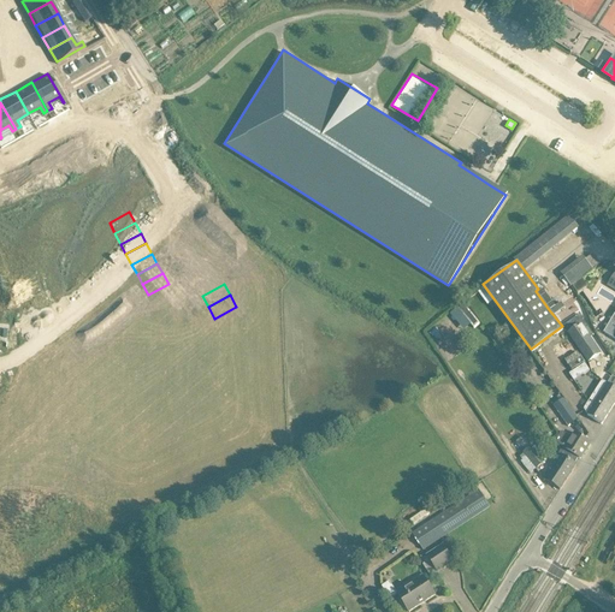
[(563,304),(557,309),(562,314),(579,302),(574,296),(563,304)]
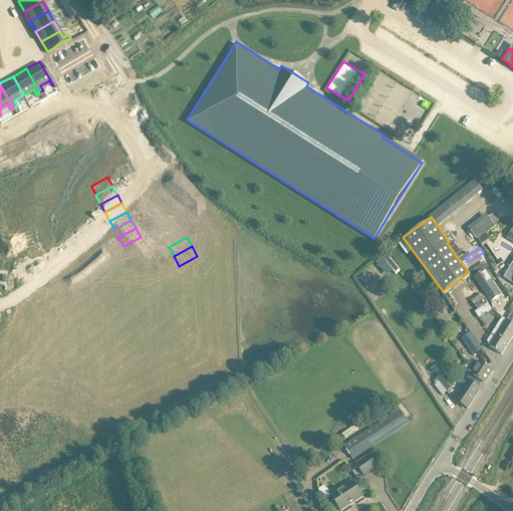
[(467,250),(457,257),(460,261),(465,258),(470,254),(467,250)]
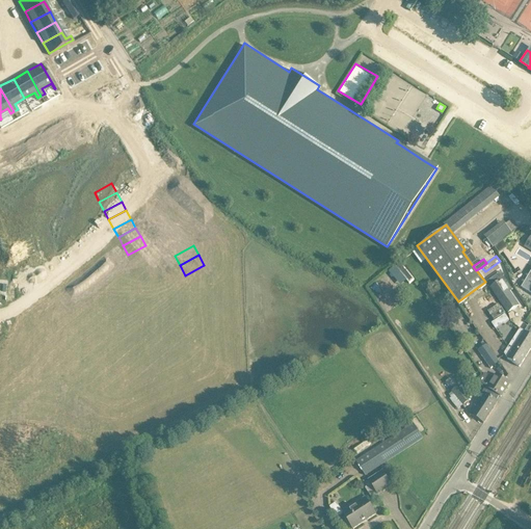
[(204,265),(185,275),(190,285),(210,274),(204,265)]
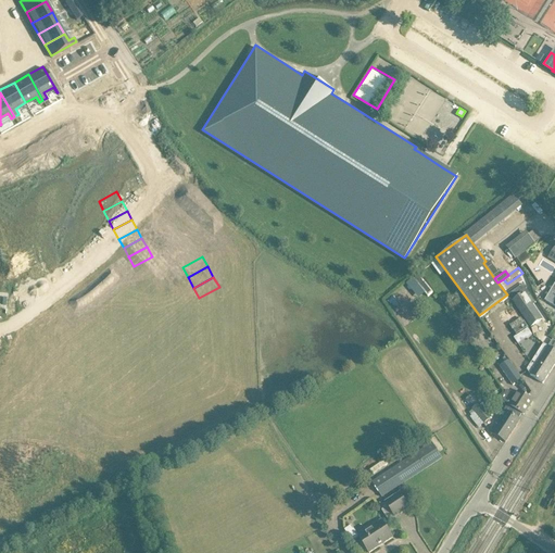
[(525,292),(513,301),(529,326),(541,318),(525,292)]
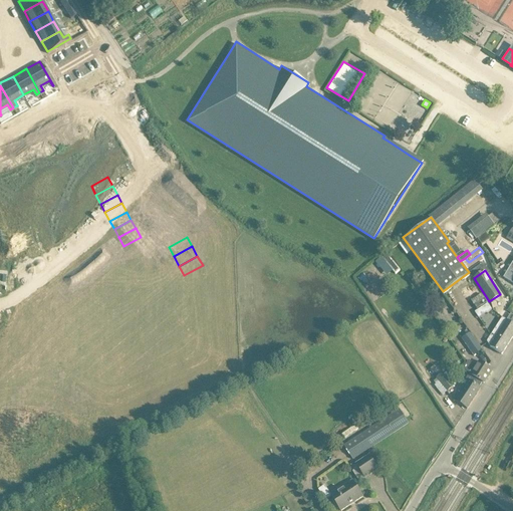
[(494,327),(486,339),(489,343),(489,344),(501,351),(512,332),(512,322),(506,318),(498,330),(494,327)]
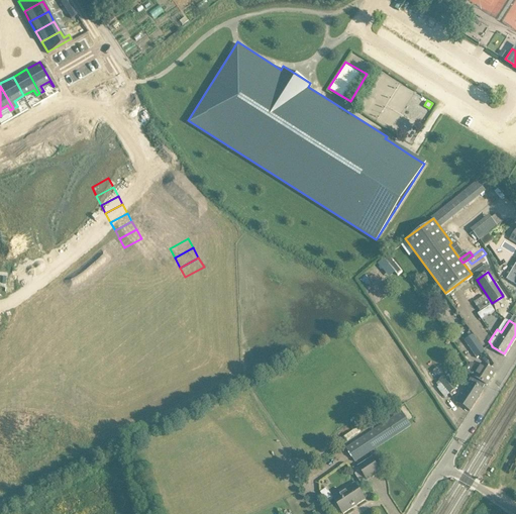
[(472,332),(463,338),(476,355),(485,349),(472,332)]
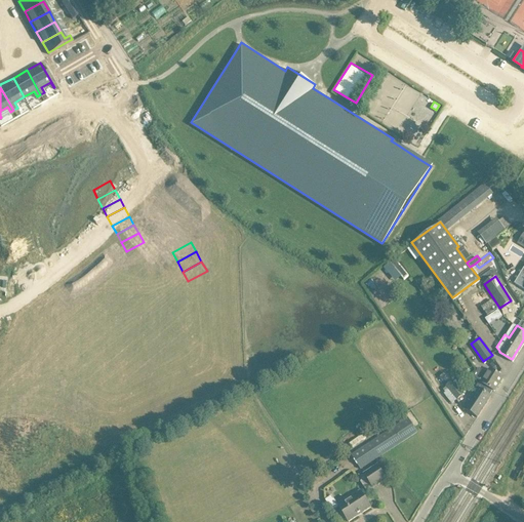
[(478,379),(491,388),(493,389),(501,374),(489,367),(487,371),(478,365),(472,375),(478,379)]
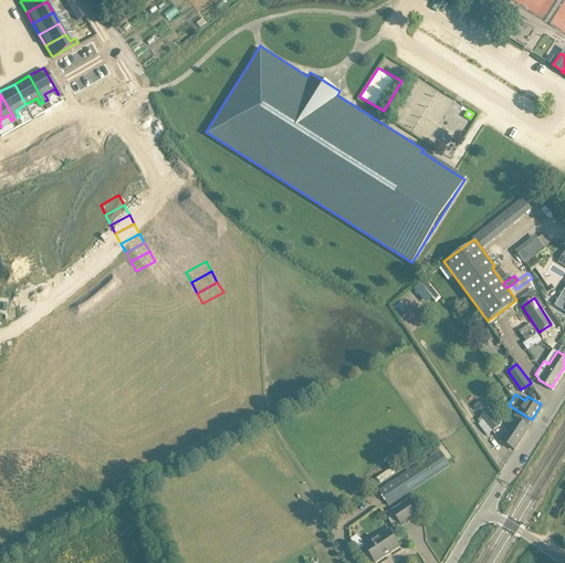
[(479,410),(485,408),(481,399),(474,402),(479,410)]
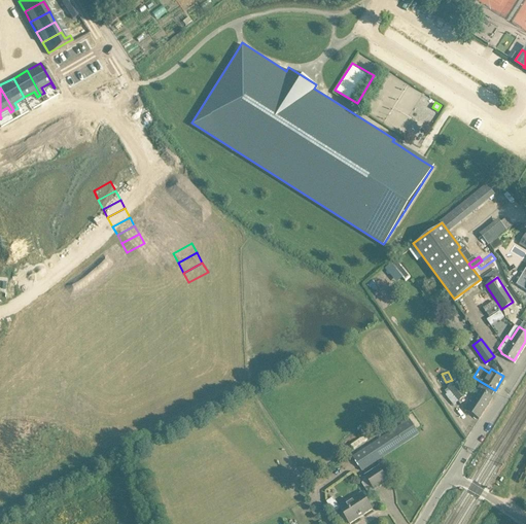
[(458,398),(464,393),(453,380),(447,385),(458,398)]
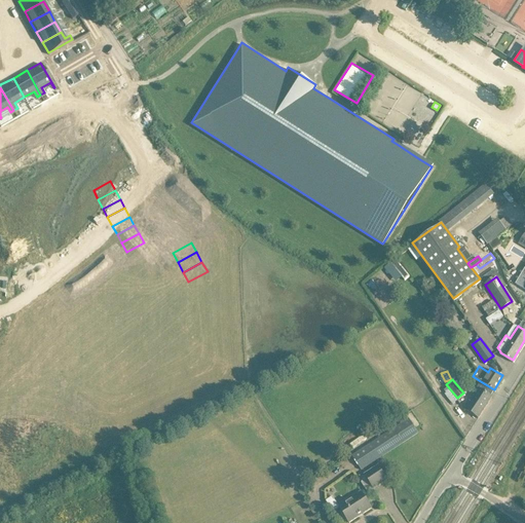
[(462,407),(477,416),(491,395),(489,394),(492,388),(479,380),(476,385),(479,386),(466,405),(464,404),(462,407)]
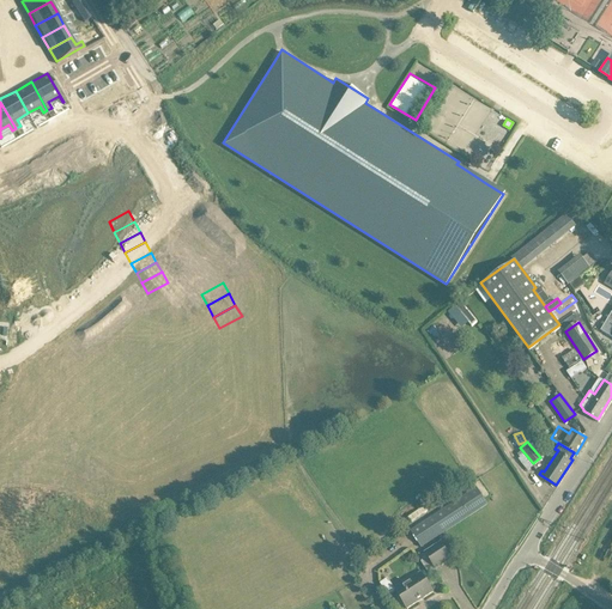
[(410,528),(419,544),(486,501),(476,485),(410,528)]
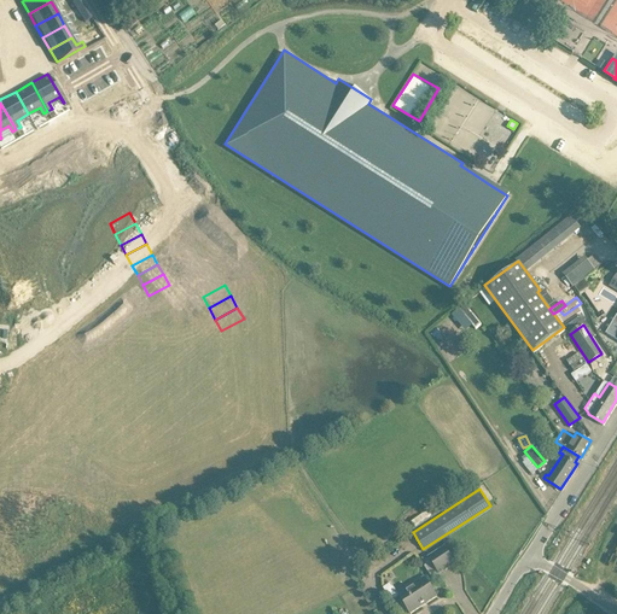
[(89,518),(88,519),(93,531),(116,521),(111,509),(89,518)]
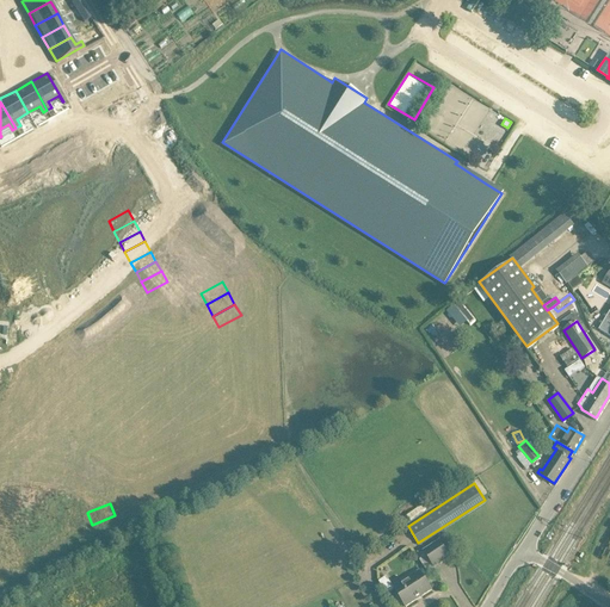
[(424,503),(407,514),(410,519),(427,508),(424,503)]
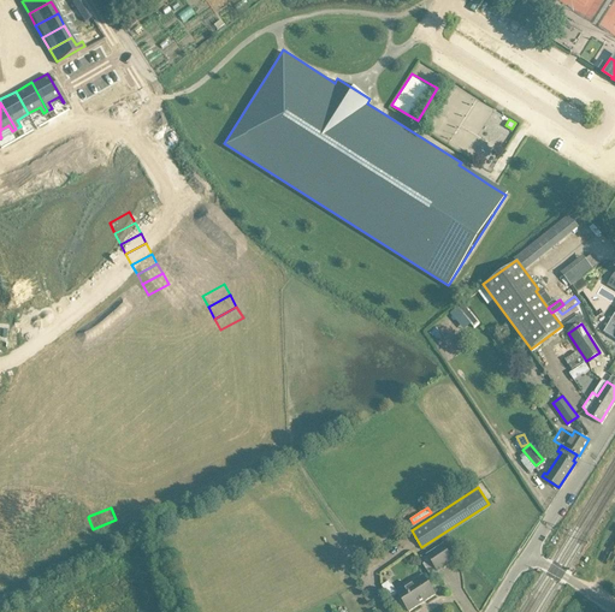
[(116,520),(93,529),(98,541),(120,532),(116,520)]
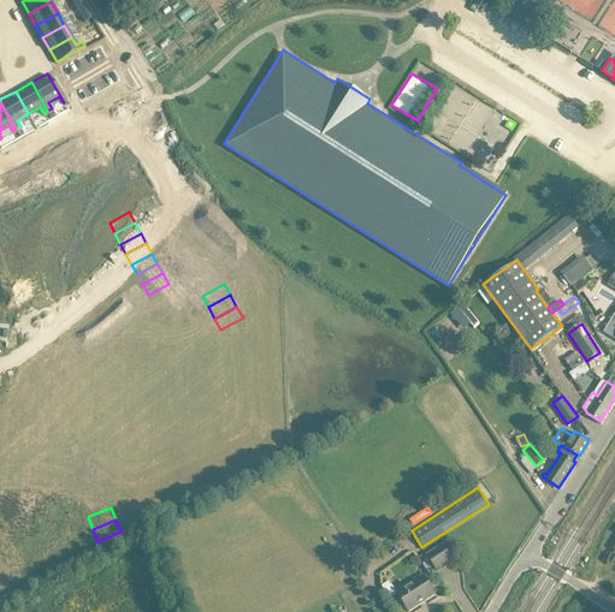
[(120,532),(98,541),(102,553),(125,544),(120,532)]
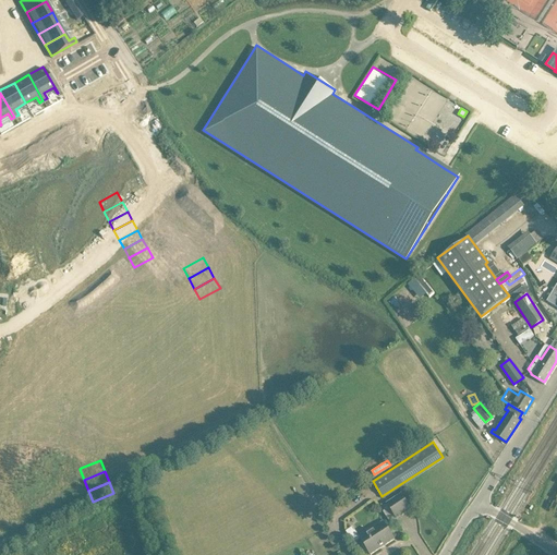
[(386,502),(395,516),(410,506),(400,492),(386,502)]
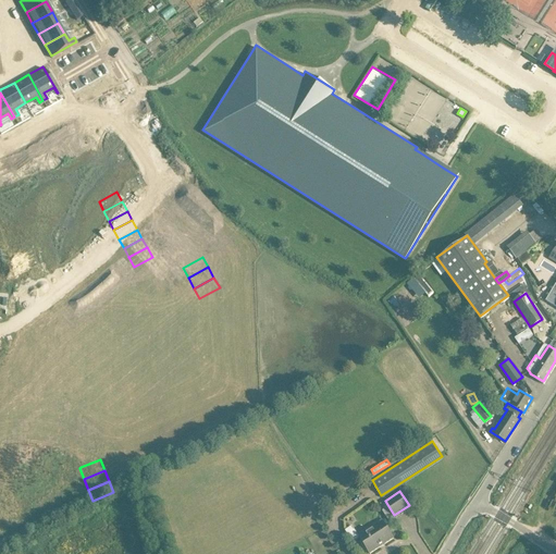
[(131,513),(121,517),(128,537),(138,532),(131,513)]
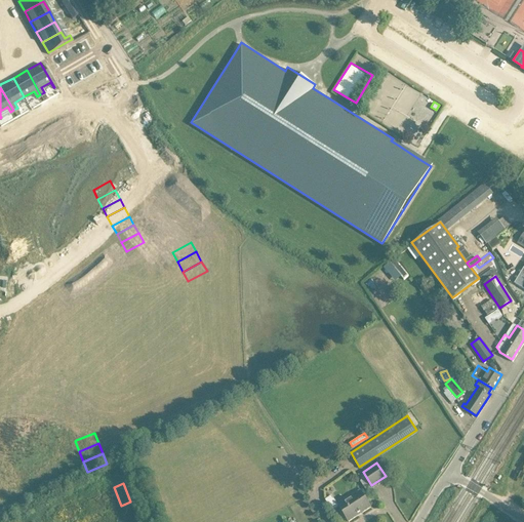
[(114,487),(105,491),(112,510),(121,506),(114,487)]
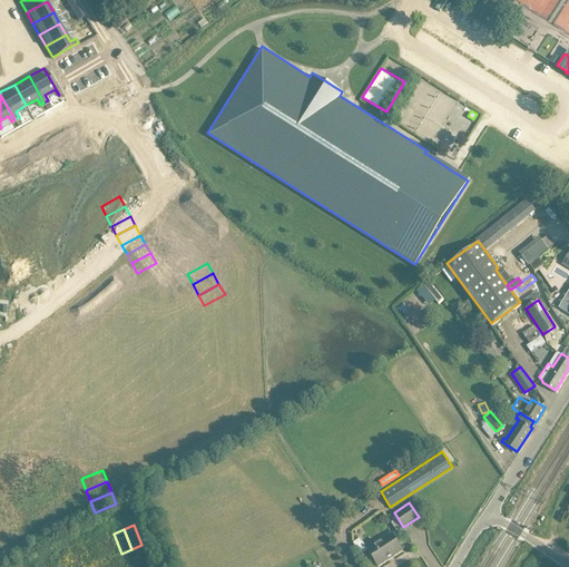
[(391,531),(366,547),(369,551),(368,551),(373,561),(375,560),(378,564),(388,557),(388,556),(392,554),(392,555),(402,548),(391,531)]
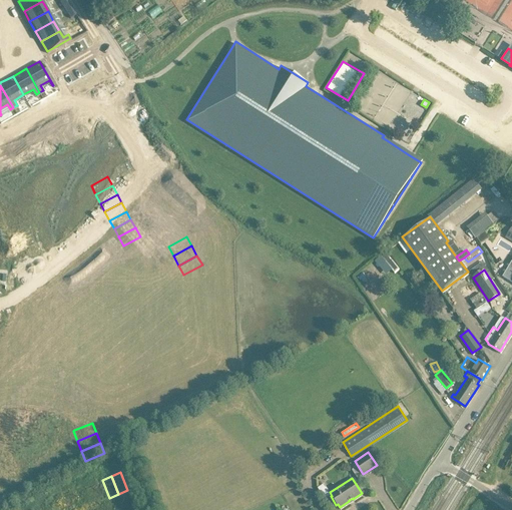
[(102,480),(93,483),(100,501),(109,498),(102,480)]
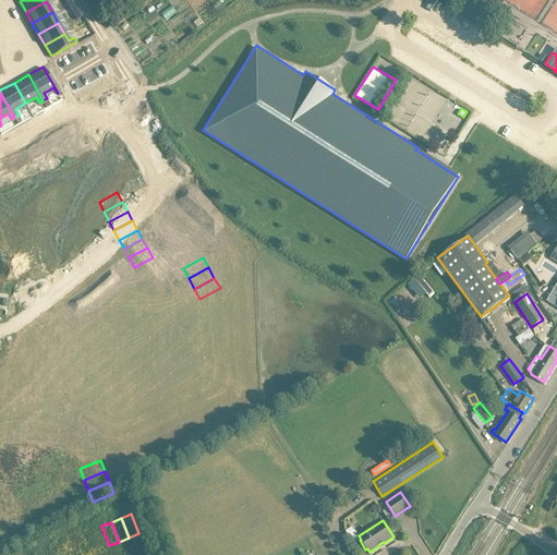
[(101,526),(92,530),(99,550),(109,545),(101,526)]
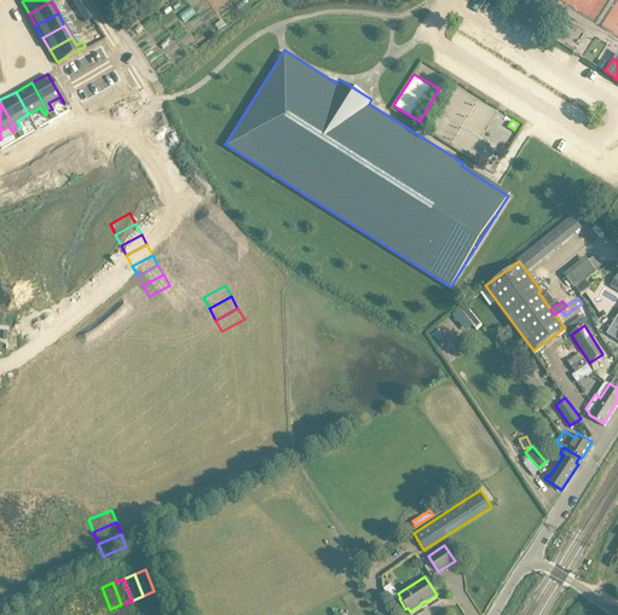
[(102,587),(91,591),(99,614),(110,609),(102,587)]
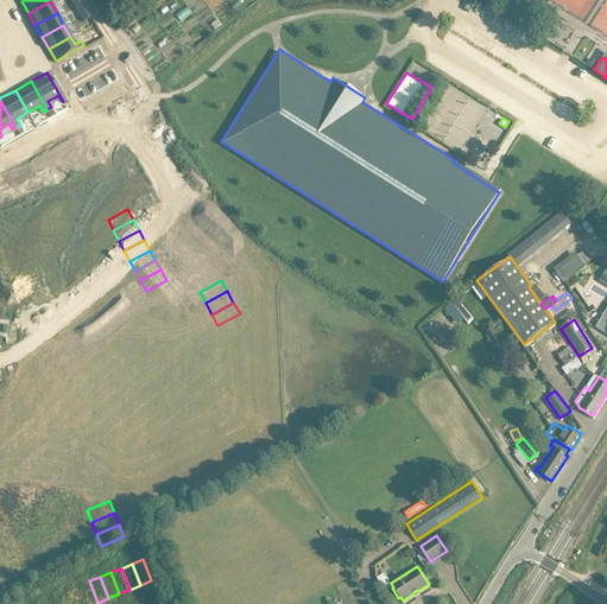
[(89,580),(78,585),(84,603),(94,603),(97,603),(89,580)]
